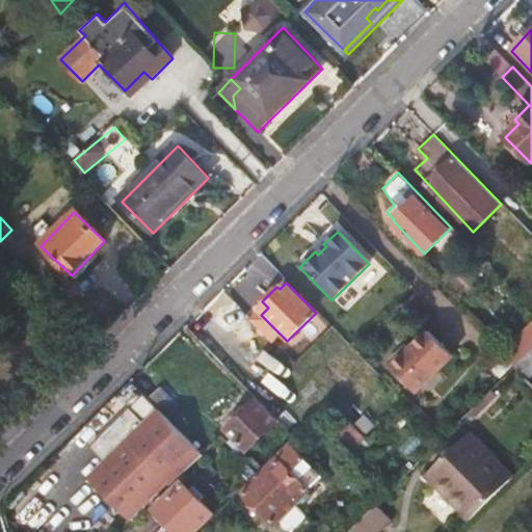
[(531,322),(502,353),(515,368),(531,350),(531,322)]
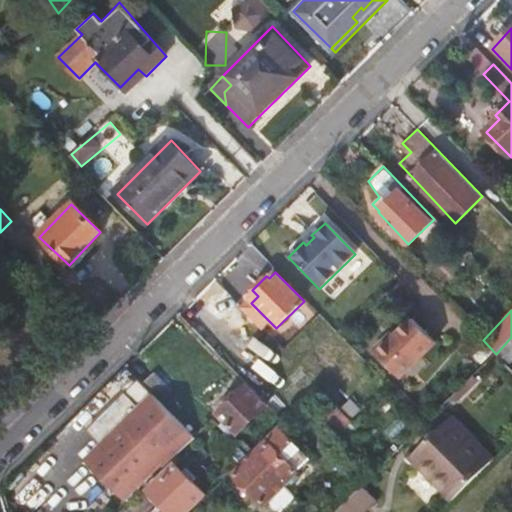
[(202,318),(192,327),(214,350),(224,341),(202,318)]
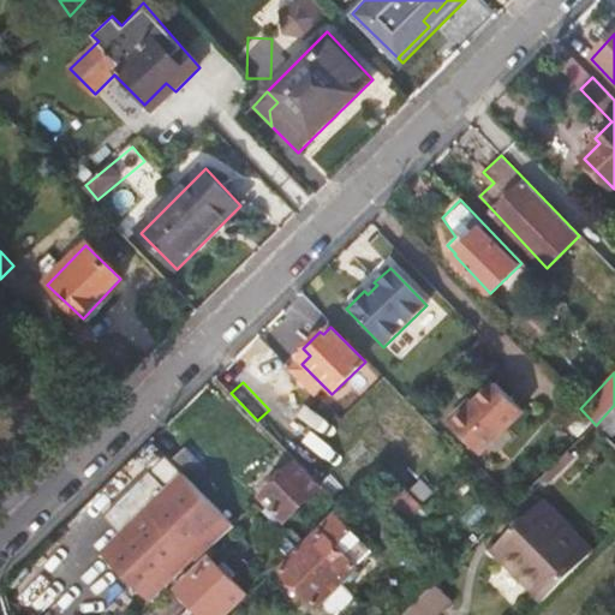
[(464,415),(460,411),(448,423),(481,455),(523,413),(495,384),(472,407),(464,415)]
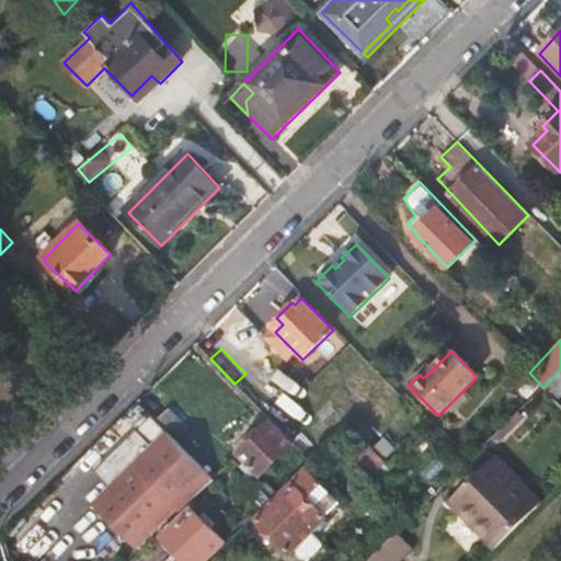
[(426,367),(420,375),(423,378),(431,371),(426,367)]
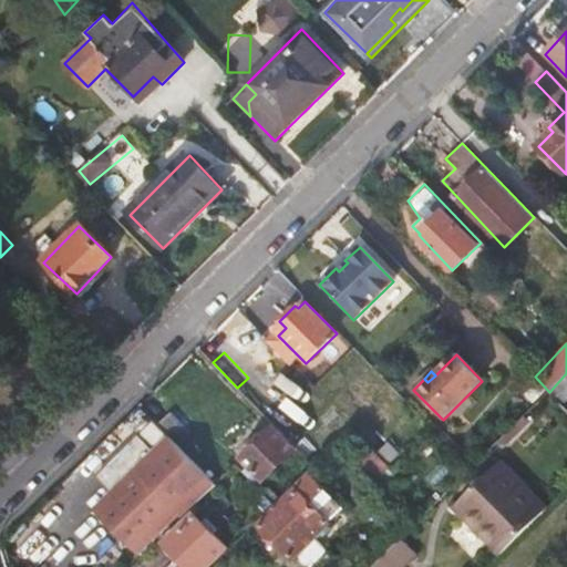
[(560,403),(566,397),(566,373),(549,392),(560,403)]
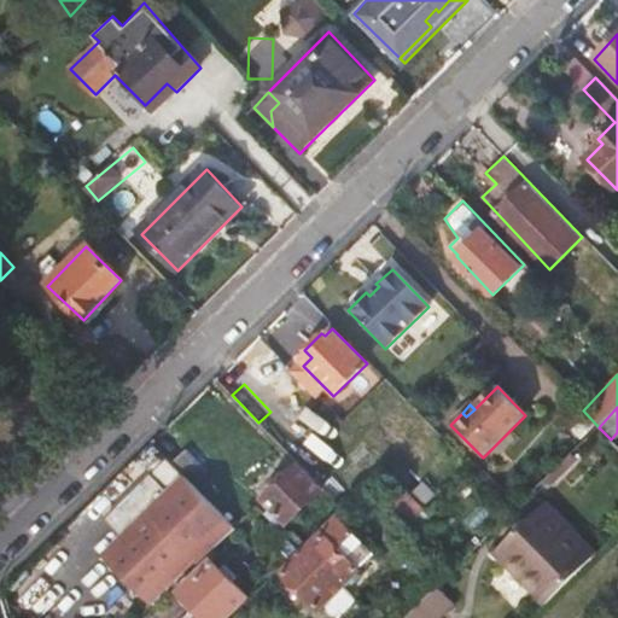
[(186,449),(172,464),(193,485),(208,471),(186,449)]
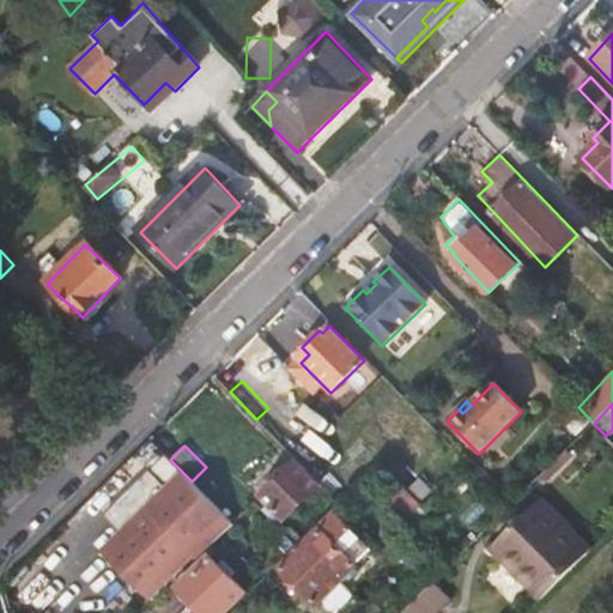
[(194,553),(198,558),(232,525),(192,481),(170,460),(164,454),(105,510),(123,528),(103,547),(151,595),(194,553)]
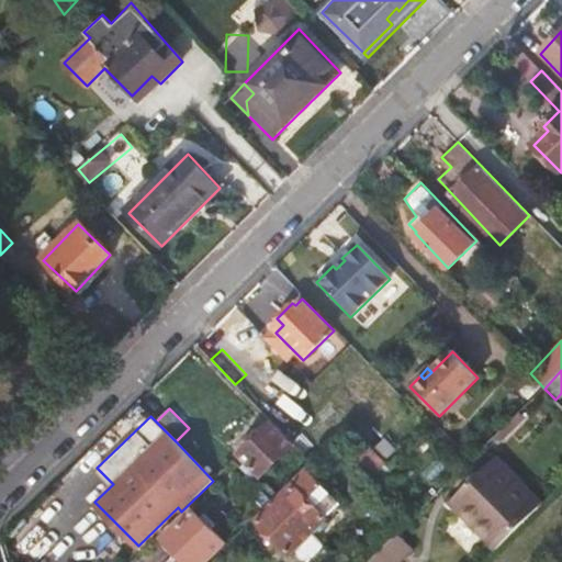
[(294,444),(271,420),(258,434),(253,429),(245,437),(249,441),(238,452),(246,460),(238,468),(253,483),(294,444)]
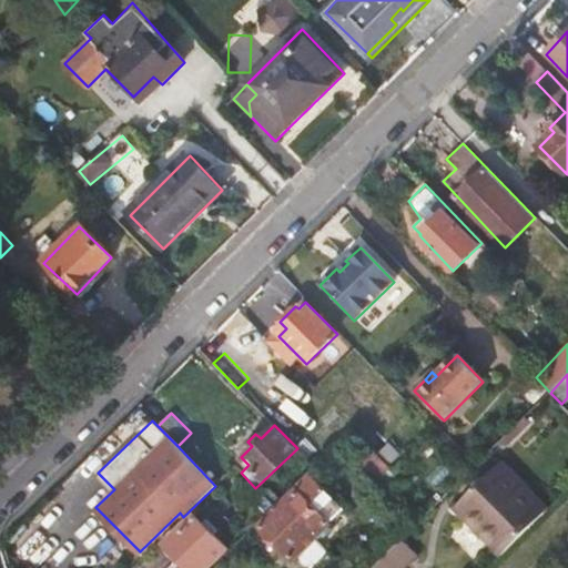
[(391,445),(383,453),(393,463),(401,456),(391,445)]
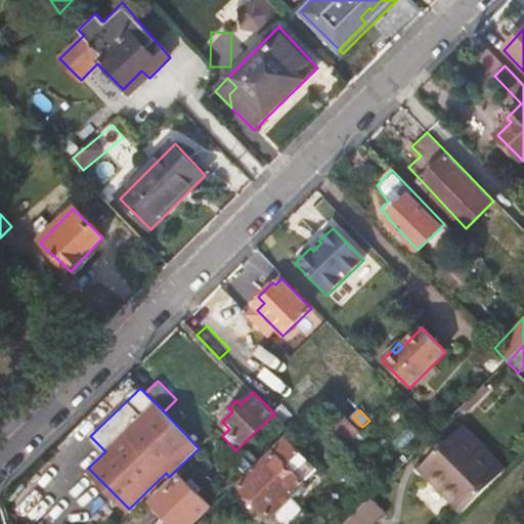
[(347,441),(360,430),(345,415),(334,426),(347,441)]
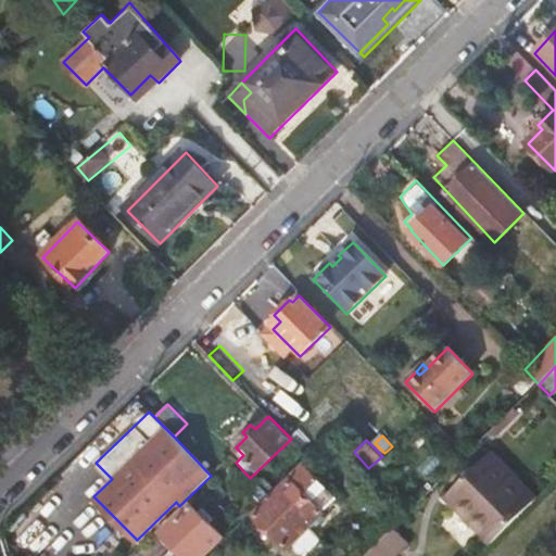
[(536,498),(491,453),(445,497),(449,502),(491,544),(536,498)]
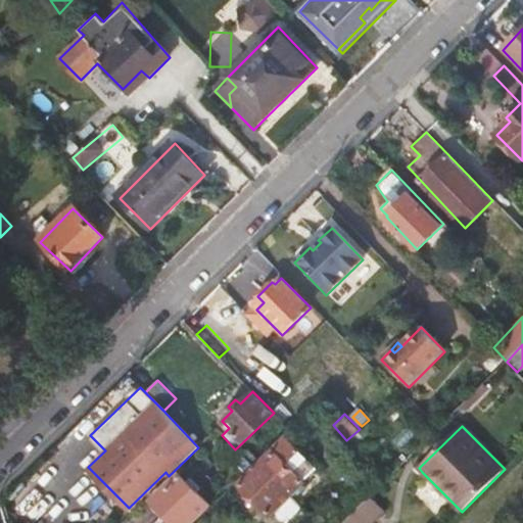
[(284,436),(270,449),(252,466),(235,483),(268,517),(302,484),(301,483),(316,469),(284,436)]
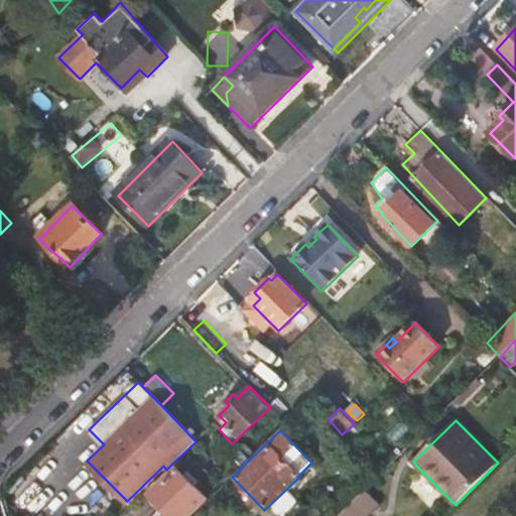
[(244,443),(238,449),(249,460),(256,454),(244,443)]
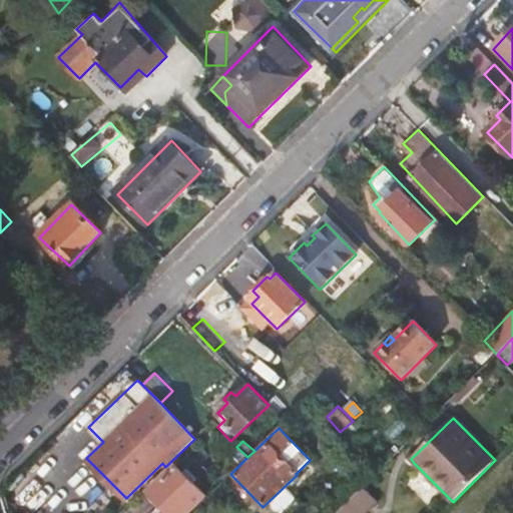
[(174,462),(147,488),(171,512),(183,512),(204,494),(174,462)]
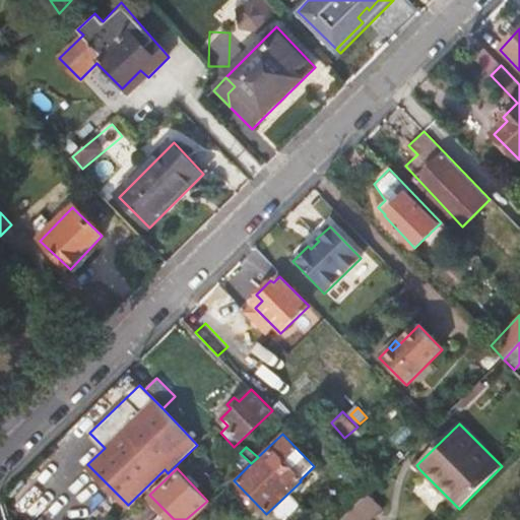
[(369,519),(381,508),(367,494),(339,519),(369,519)]
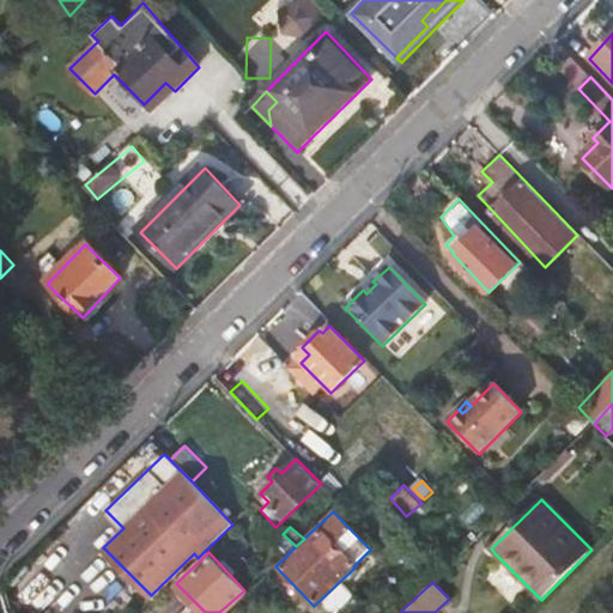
[(368,612),(371,610),(359,596),(341,612),(368,612)]
